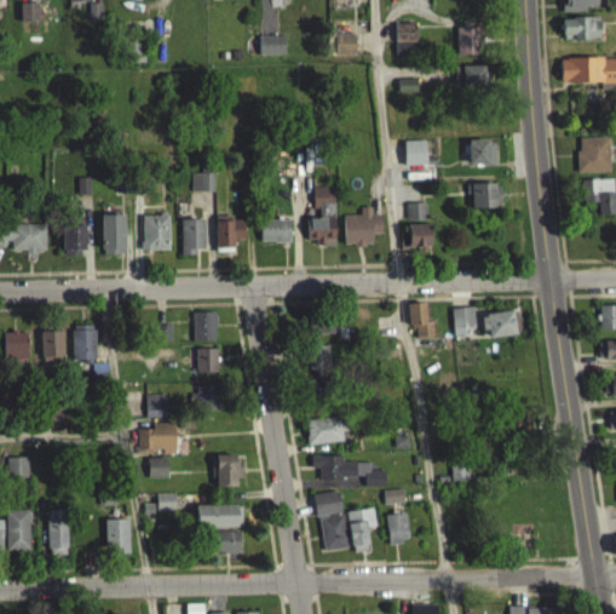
[(563,0),(563,11),(589,11),(588,6),(599,6),(599,0),(563,0)]
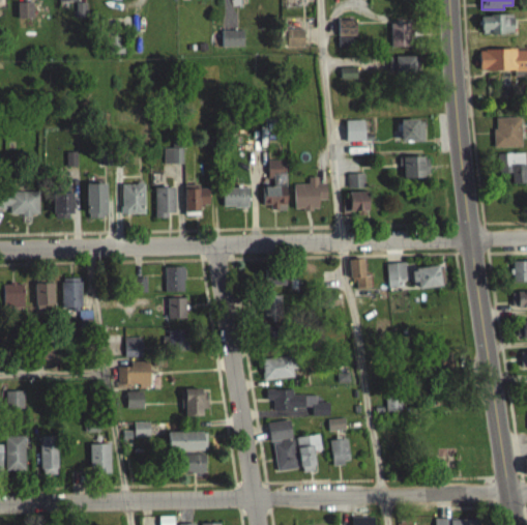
[(34,18),(33,2),(19,2),(19,19),(34,18)]
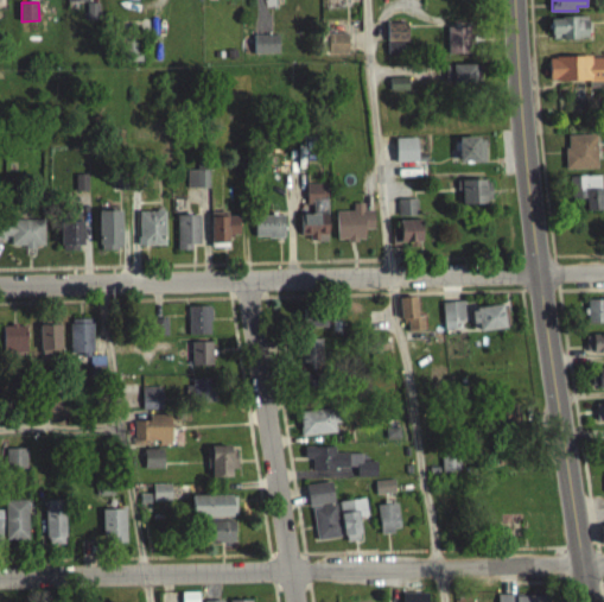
[(590,16),(552,17),(553,39),(590,38),(590,16)]
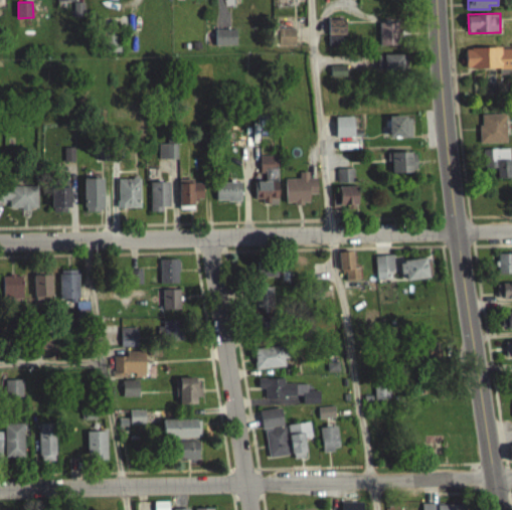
[(347,19),(330,18),(329,45),(346,45),(347,19)]
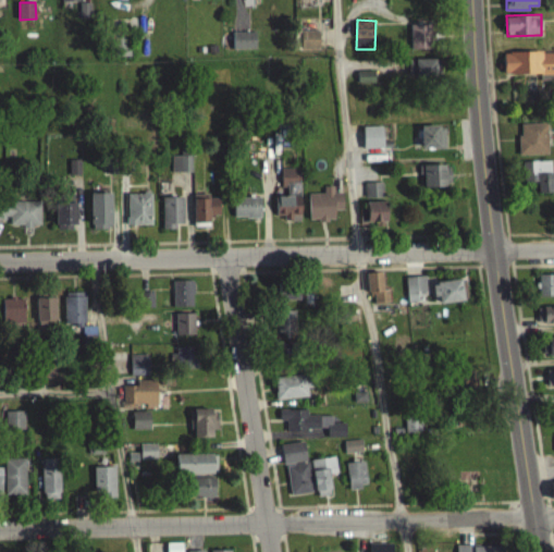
[(434,24),(413,24),(413,49),(434,49),(434,24)]
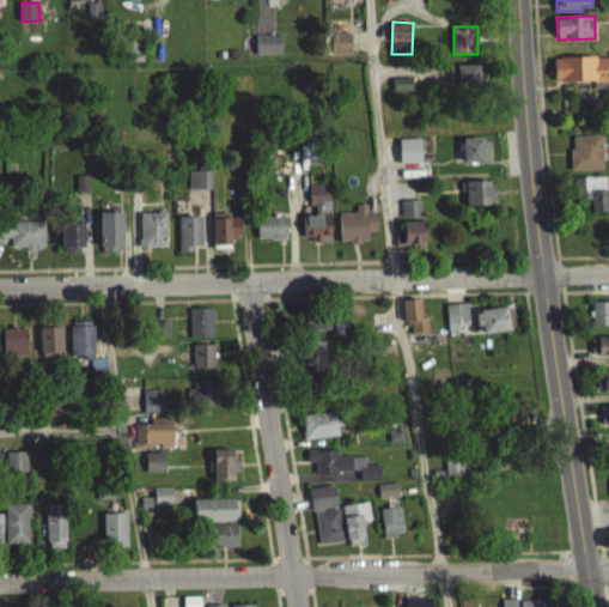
[(352,34),(333,34),(333,54),(353,54),(352,34)]
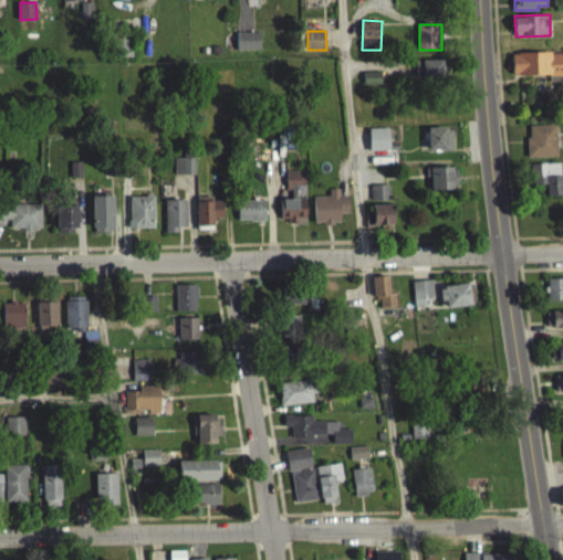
[(238,32),(239,50),(262,50),(261,32),(238,32)]
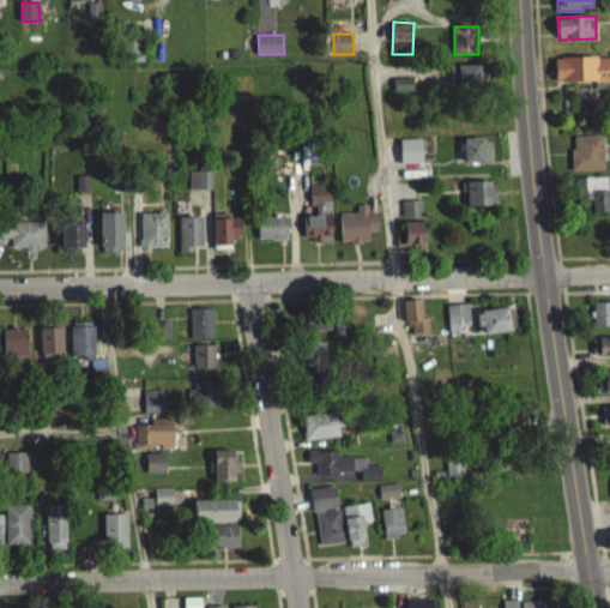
[(609,55),(556,58),(556,83),(597,82),(597,89),(609,88),(609,55)]
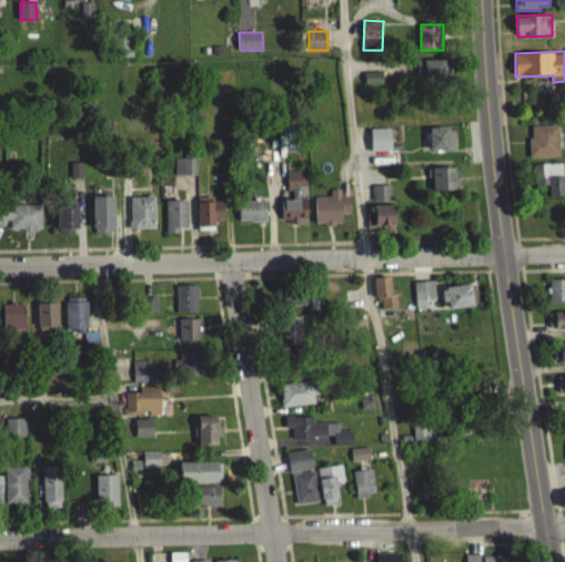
[(446,60),(419,60),(419,78),(446,78),(446,60)]
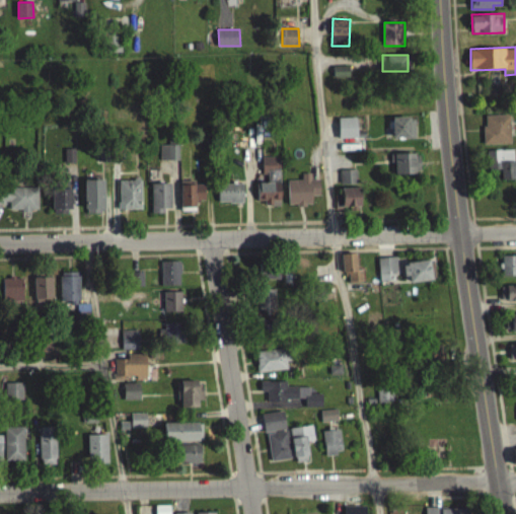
[(335,77),(350,77),(350,66),(334,66),(335,77)]
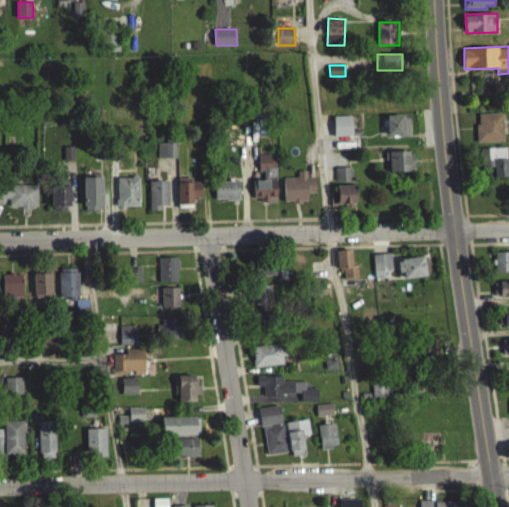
[(505,142),(504,113),(478,114),(479,143),(505,142)]
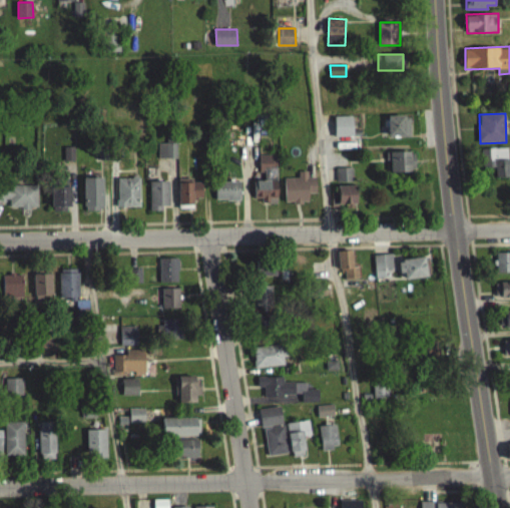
[(335,116),(336,136),(354,136),(353,115),(335,116)]
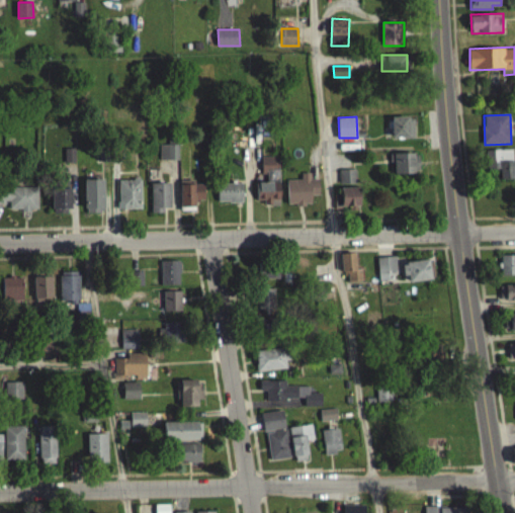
[(392,117),(393,138),(416,138),(415,116),(392,117)]
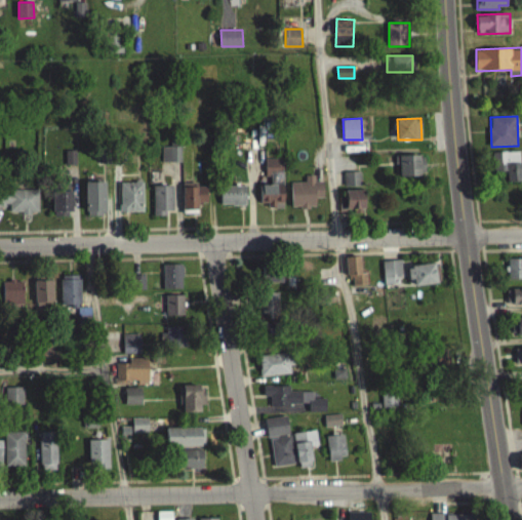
[(183,162),(183,146),(164,147),(164,162),(183,162)]
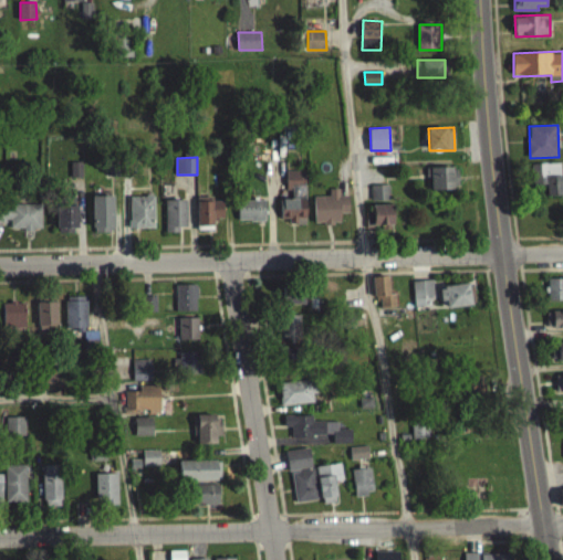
[(73,178),(85,178),(84,161),(72,162),(73,178)]
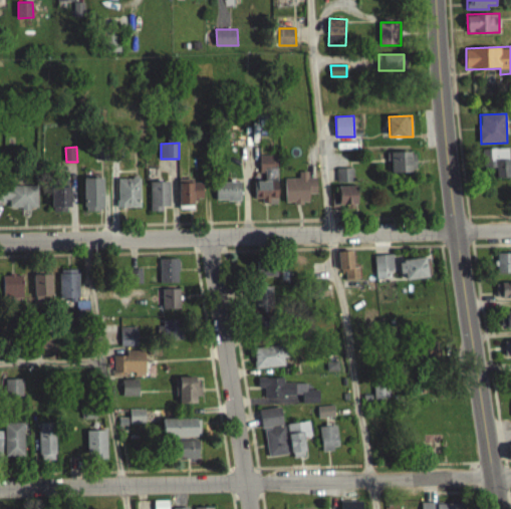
[(498,178),(510,178),(510,148),(484,149),(484,169),(497,168),(498,178)]
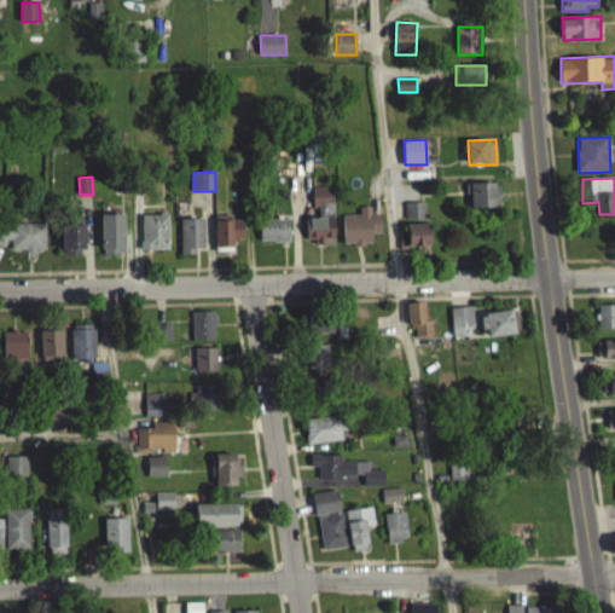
[(502,207),(502,183),(469,184),(470,208),(502,207)]
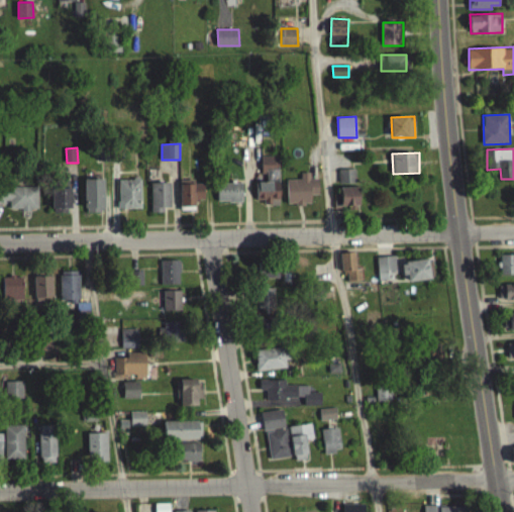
[(258,182),(258,203),(281,202),(280,156),(265,156),(265,182),(258,182)]
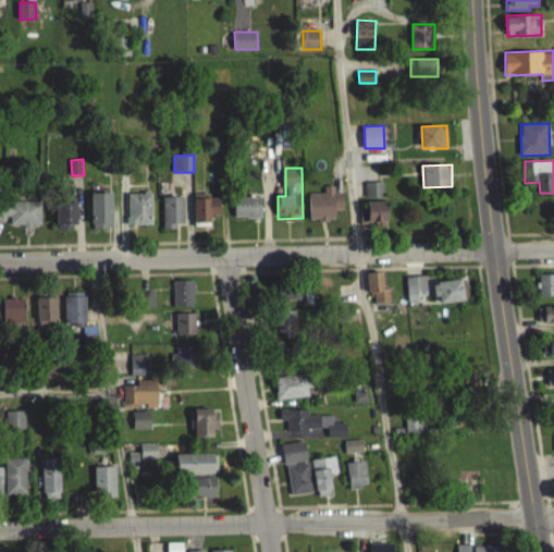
[(384,182),(367,182),(367,198),(384,197),(384,182)]
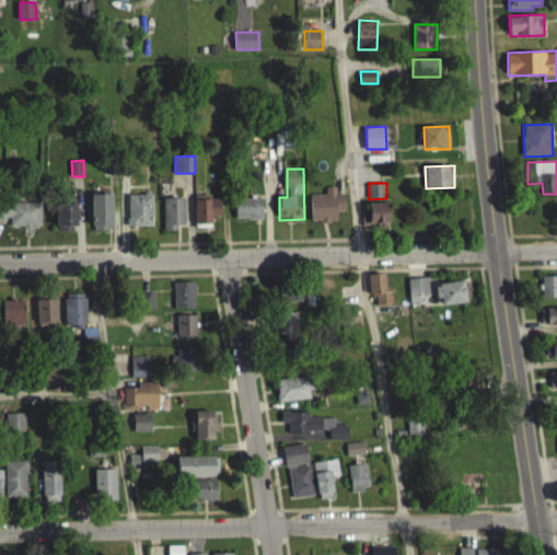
[(347,211),(346,194),(337,194),(337,187),(327,187),(327,194),(312,194),(312,221),(338,221),(338,211),(347,211)]
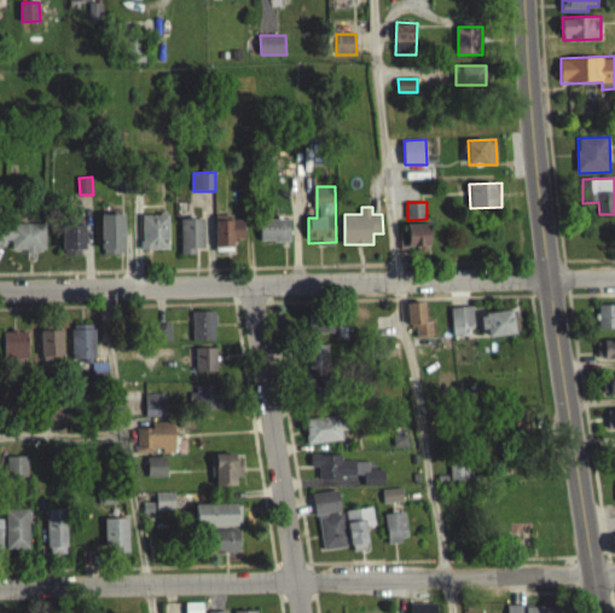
[(127,254),(126,214),(103,215),(104,254),(127,254)]
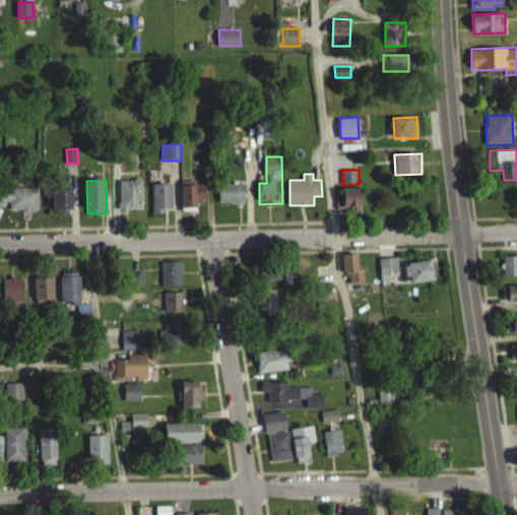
[(120,181),(121,210),(143,209),(142,181),(120,181)]
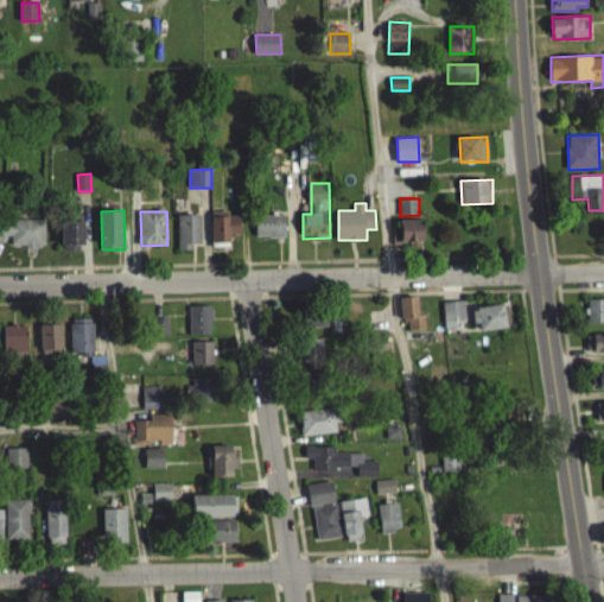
[(230,247),(230,235),(241,235),(241,216),(230,216),(230,211),(214,211),(213,247),(230,247)]
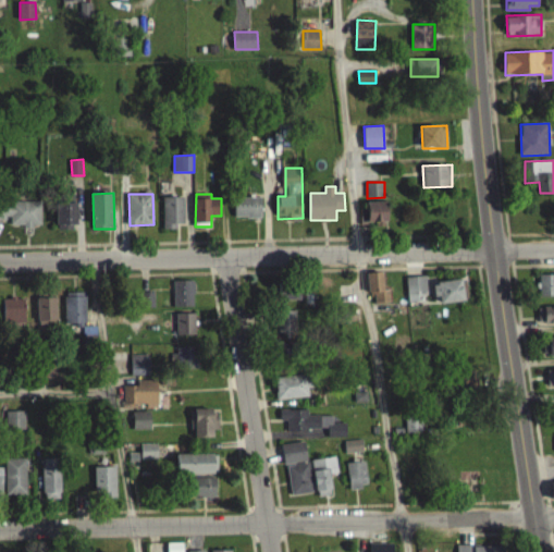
[(164,197),(164,227),(185,227),(184,197),(164,197)]
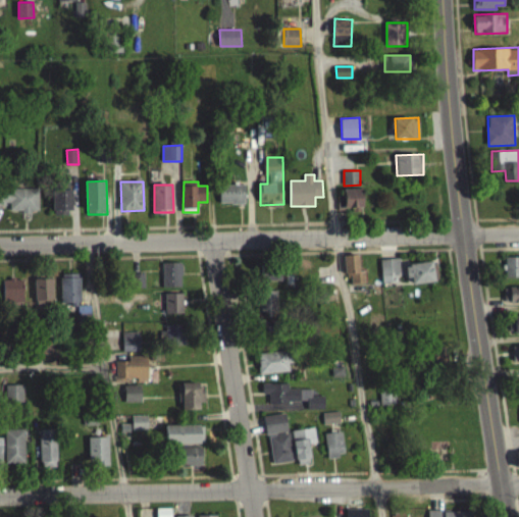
[(221,204),(246,203),(246,185),(220,185),(221,204)]
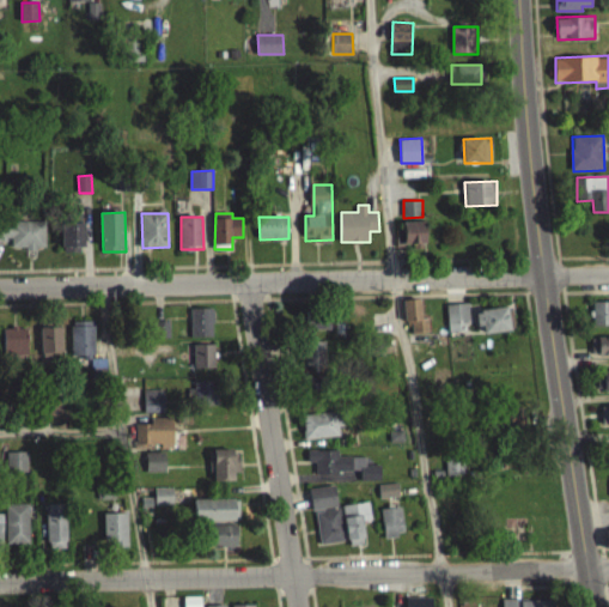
[(47,220),(0,220),(0,240),(12,241),(12,248),(47,248),(47,220)]
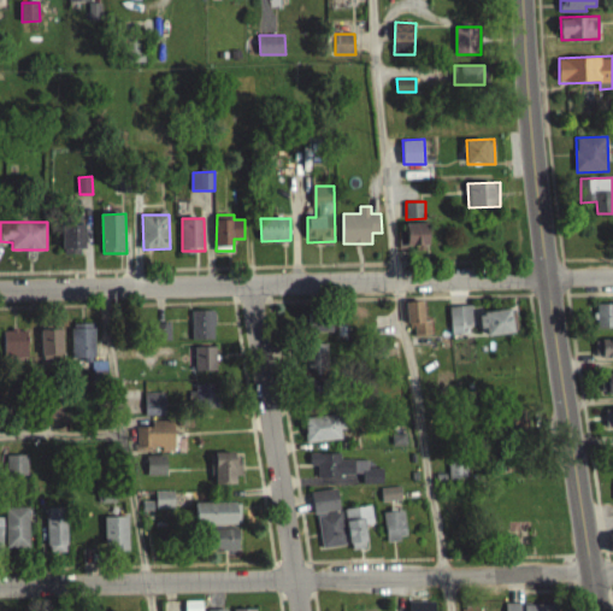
[(84,254),(86,224),(63,223),(63,254),(84,254)]
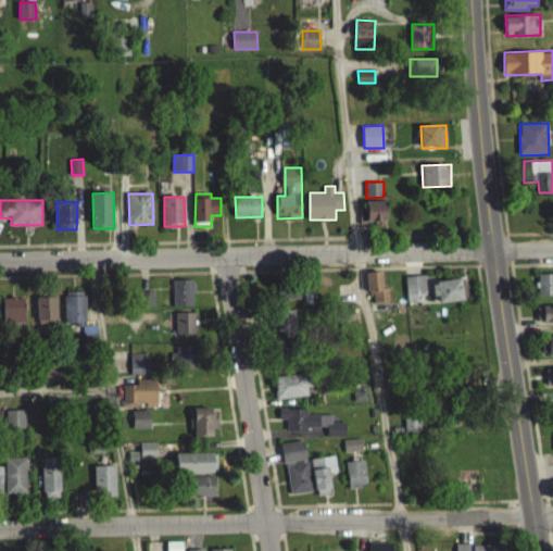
[(367,224),(387,224),(387,201),(367,201),(367,224)]
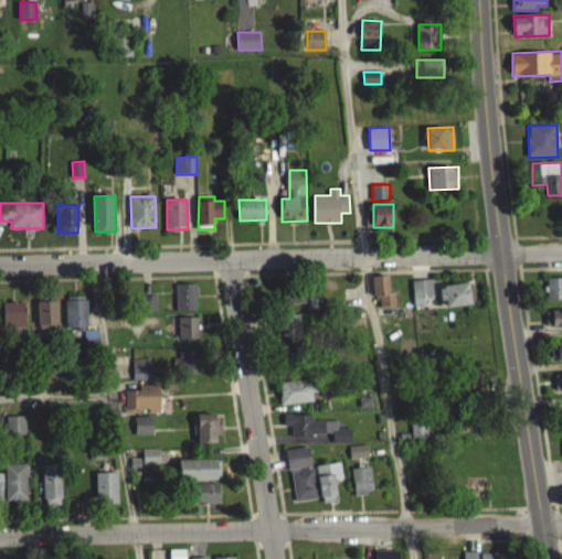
[(382,307),(399,305),(398,293),(391,293),(389,275),(373,277),(374,297),(381,297),(382,307)]
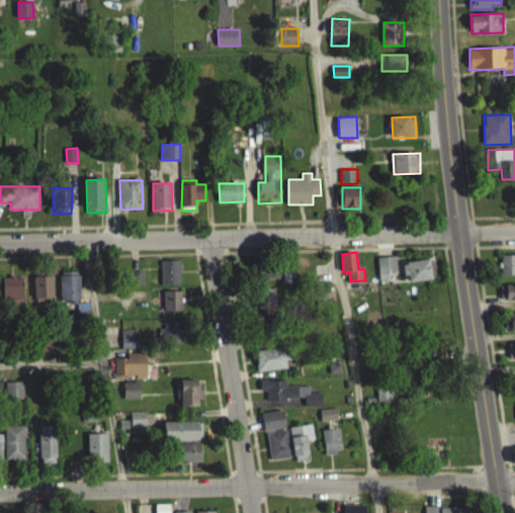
[(503,275),(514,274),(514,254),(503,255),(503,275)]
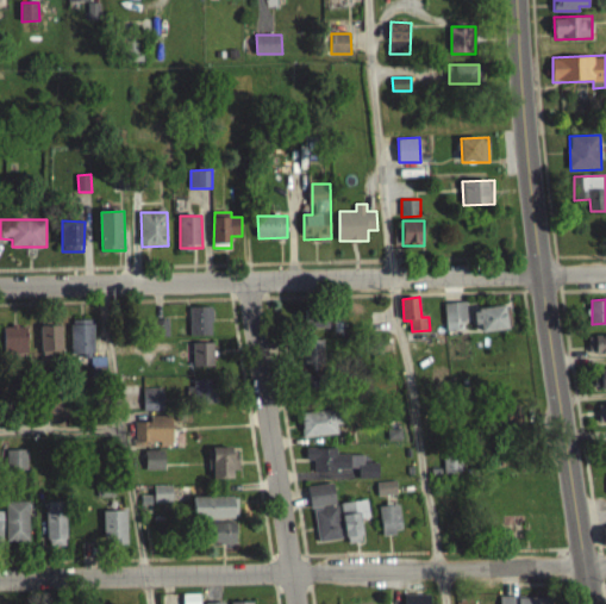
[(448,331),(469,331),(468,302),(447,303),(448,331)]
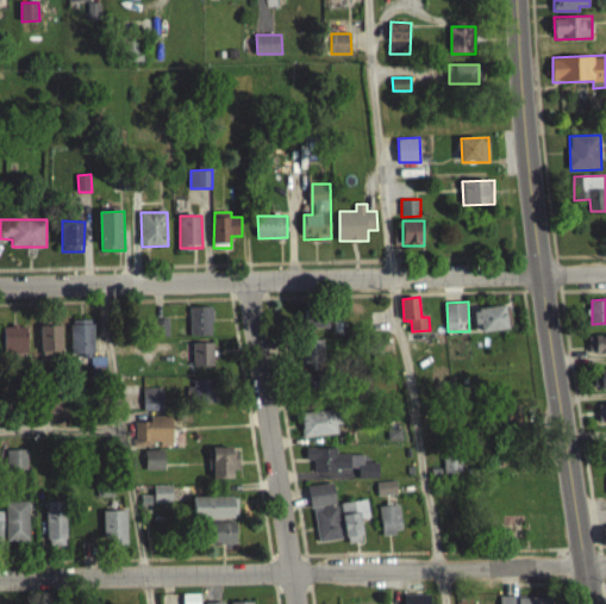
[(192,336),(214,335),(213,306),(192,307),(192,336)]
